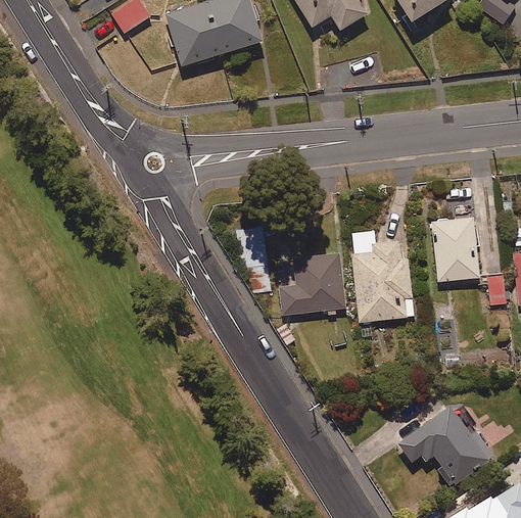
[(262,40),(248,0),(212,0),(166,15),(181,65),(262,40)]
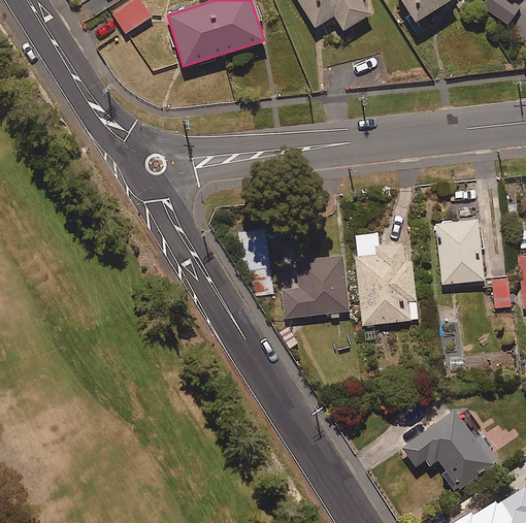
[(370,13),(361,0),(297,0),(314,28),(334,15),(342,30),(370,13)]
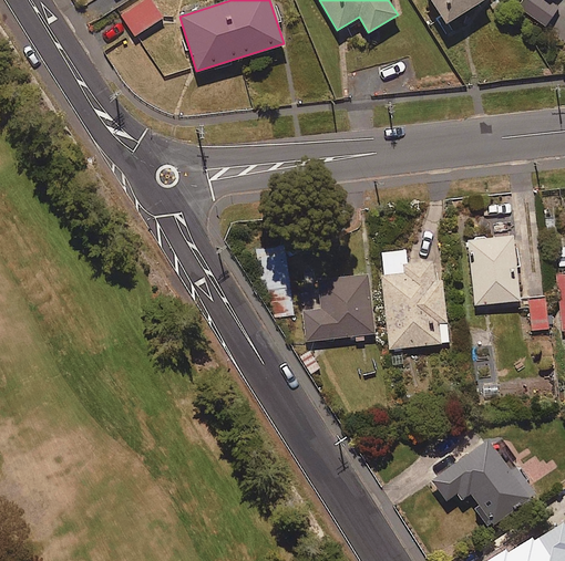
[(482,0),(430,0),(445,23),(482,0)]
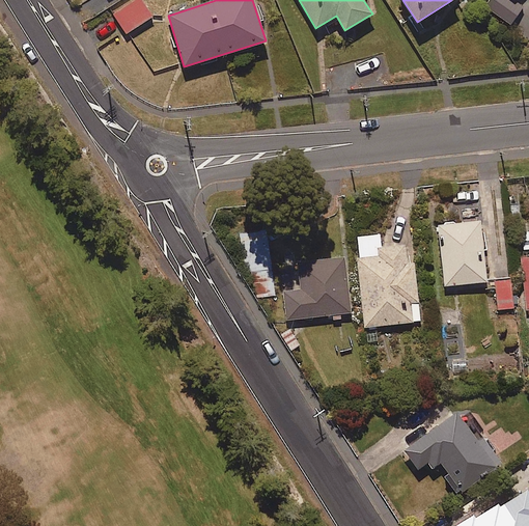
[(490,0),(485,6),(509,27),(523,10),(511,0),(490,0)]
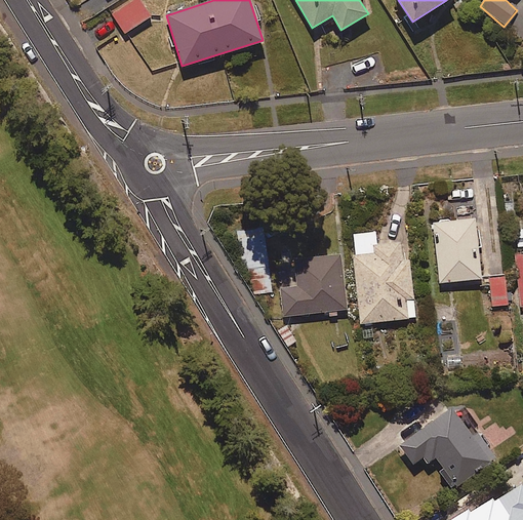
[(154,25),(141,5),(113,24),(126,43),(154,25)]
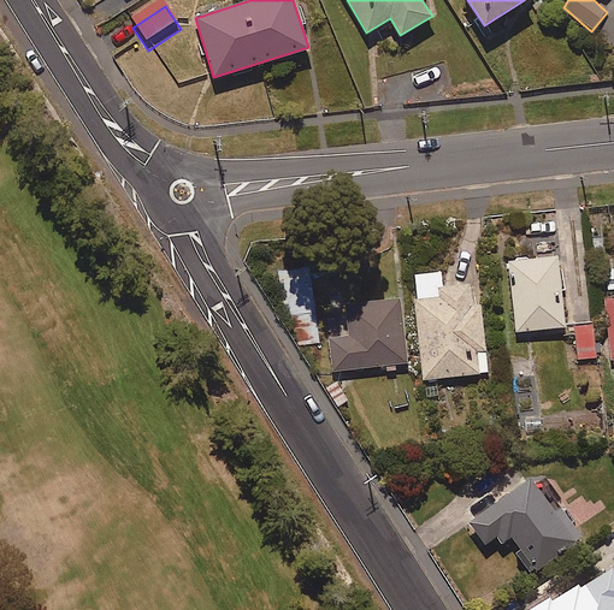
[(565,326),(556,256),(507,262),(515,332),(565,326)]
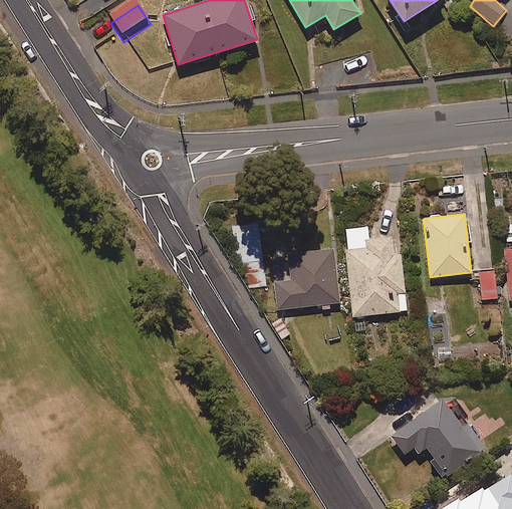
[(368,241),(366,227),(344,229),(352,317),(406,312),(400,239),(368,241)]
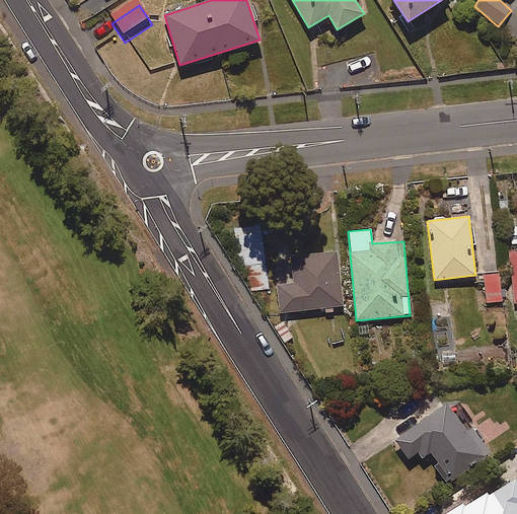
[(343,306),(336,250),(290,257),(293,281),(275,283),(279,313),(343,306)]
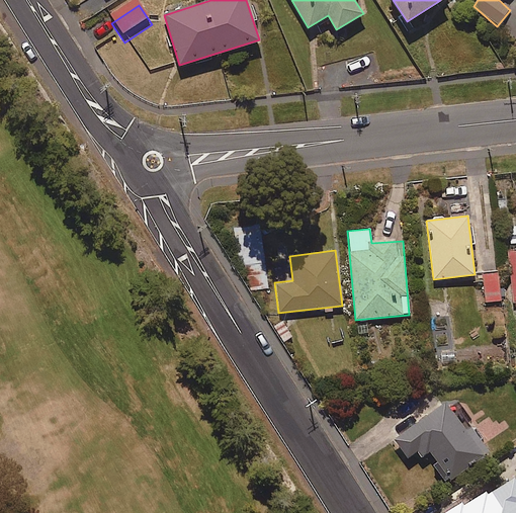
[(501,303),(498,274),(484,276),(487,305),(501,303)]
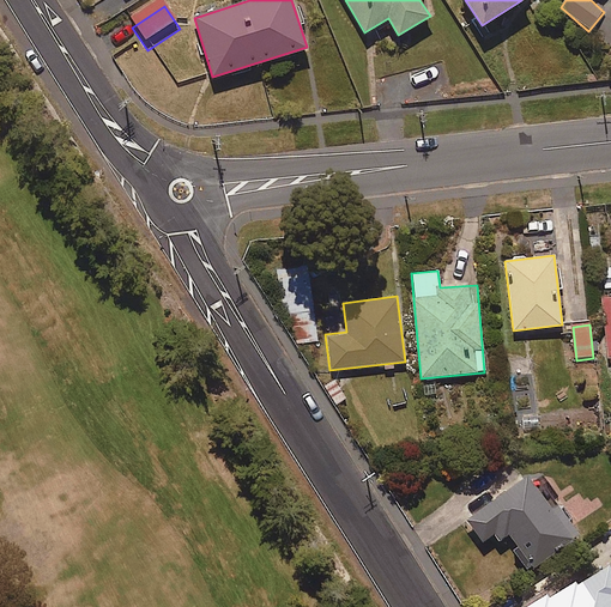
[(578,532),(532,469),(466,519),(482,541),(492,533),(498,541),(504,535),(528,568),(578,532)]
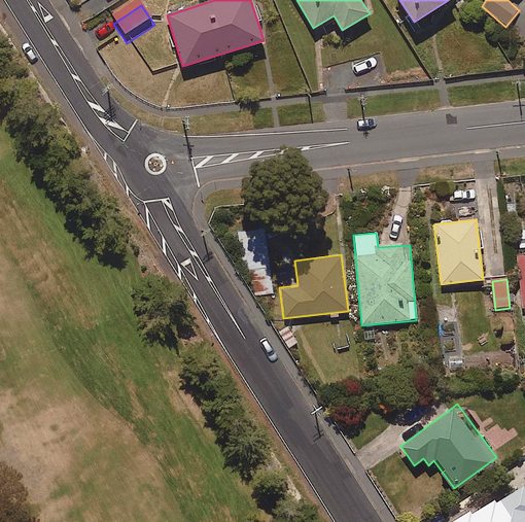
[(524,482),(453,521),(524,521),(524,482)]
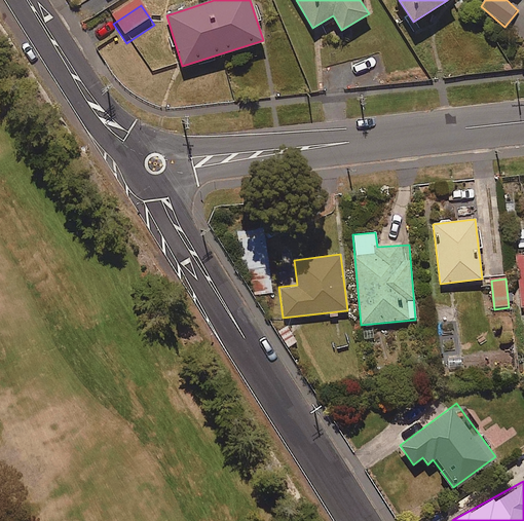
All buildings are outlined.
